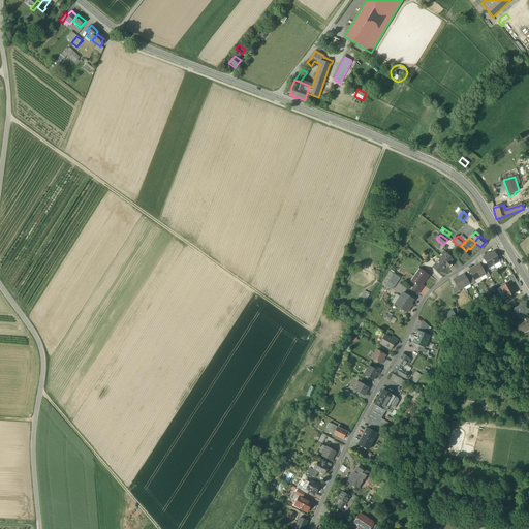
[(459,256),(463,261),(469,256),(463,250),(461,251),(463,252),(459,256)]
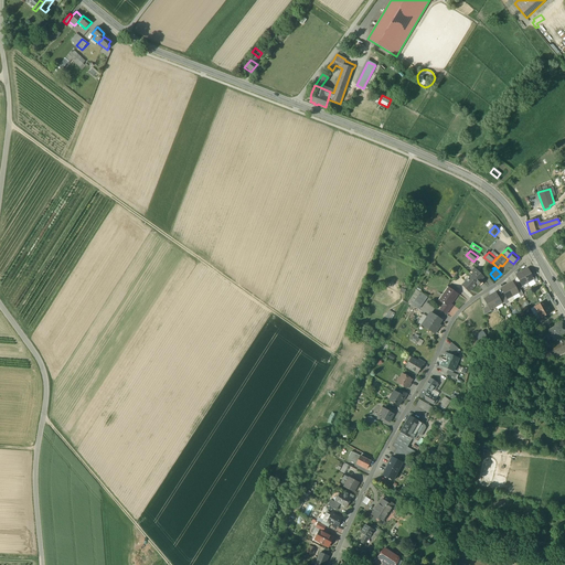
[(469,277),(470,278),(477,285),(478,286),(482,281),(481,280),(483,277),(475,268),(469,274),(470,276),(469,277)]
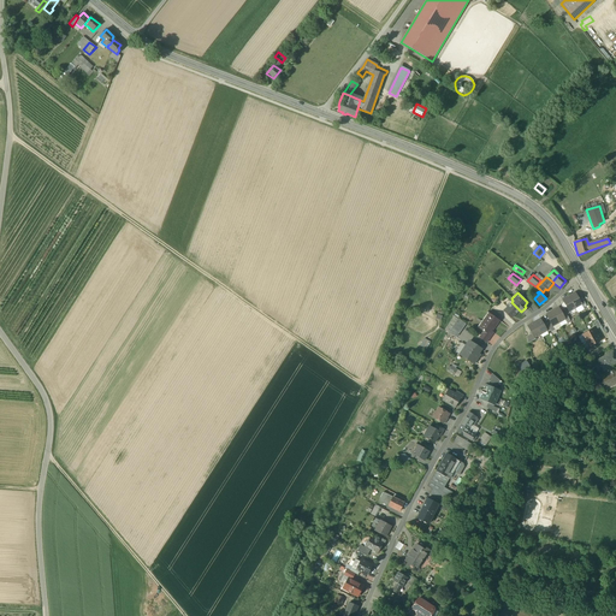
[(575,292),(569,296),(575,308),(581,304),(582,304),(579,300),(575,292)]
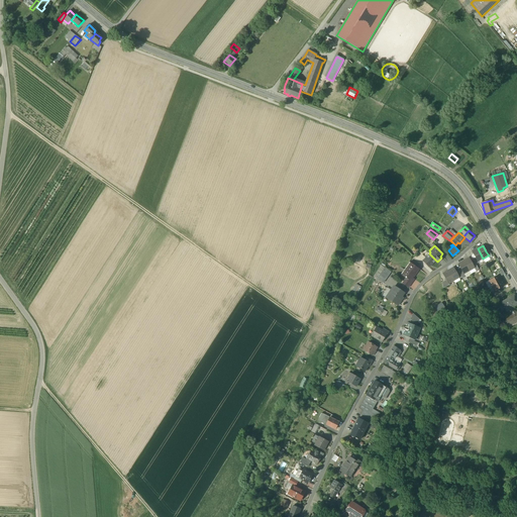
[(478,262),(483,259),(478,248),(473,251),(476,257),(478,262)]
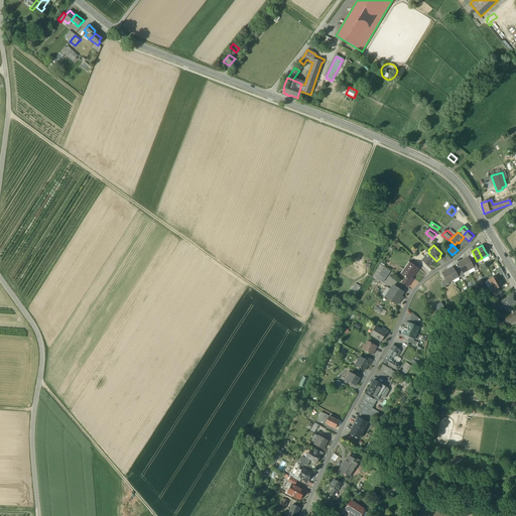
[(428,267),(435,260),(429,254),(421,261),(428,267)]
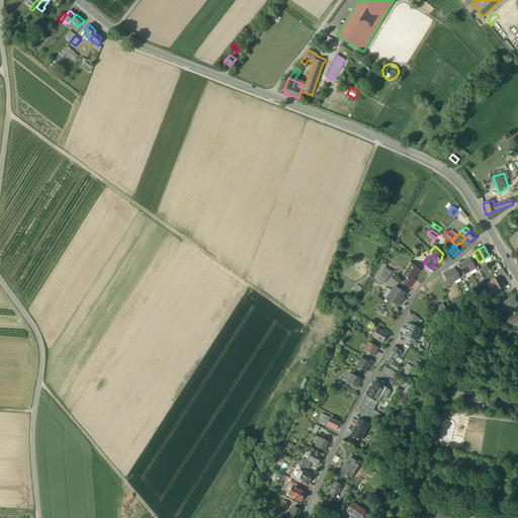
[(469,259),(464,262),(470,271),(476,269),(476,268),(473,264),(469,259)]
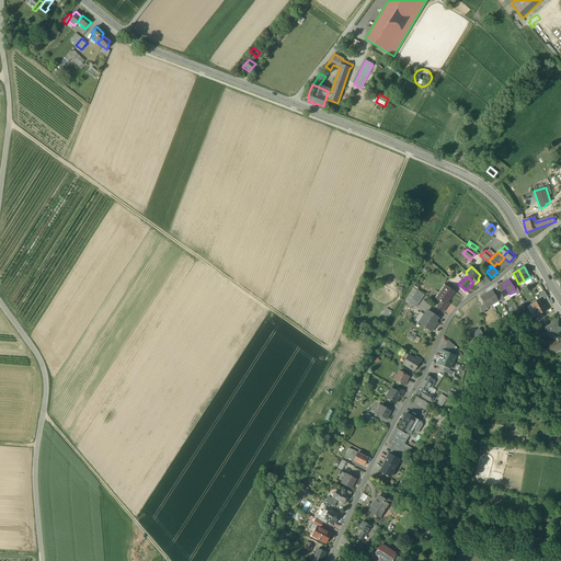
[(504,297),(510,294),(503,284),(497,287),(501,293),(503,297),(504,297)]
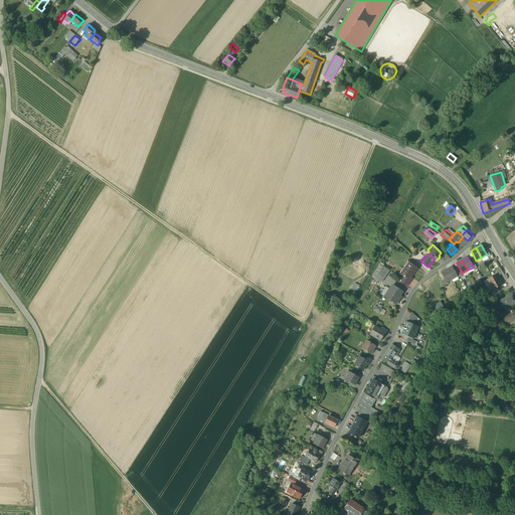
[(404,278),(405,279),(408,275),(411,277),(417,268),(409,263),(400,275),(404,278)]
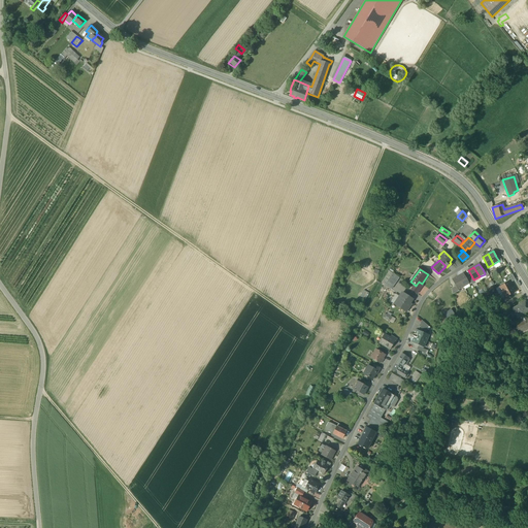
[(463,273),(458,276),(463,287),(468,284),(469,284),(466,279),(463,273)]
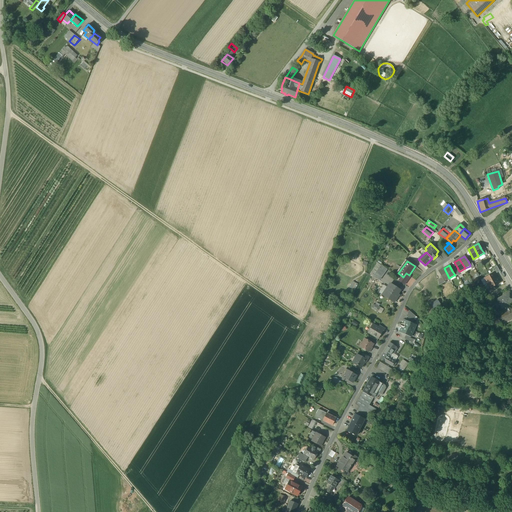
[(381,266),(379,268),(376,274),(381,277),(385,272),(387,269),(381,266)]
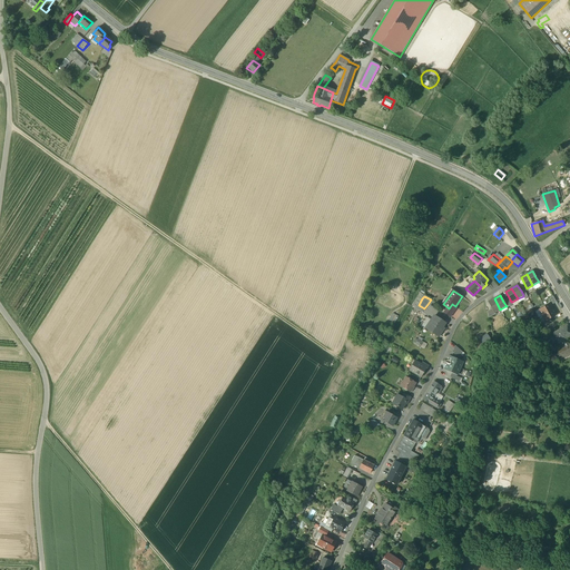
[(494,313),(500,310),(494,298),(489,302),(492,308),(494,313)]
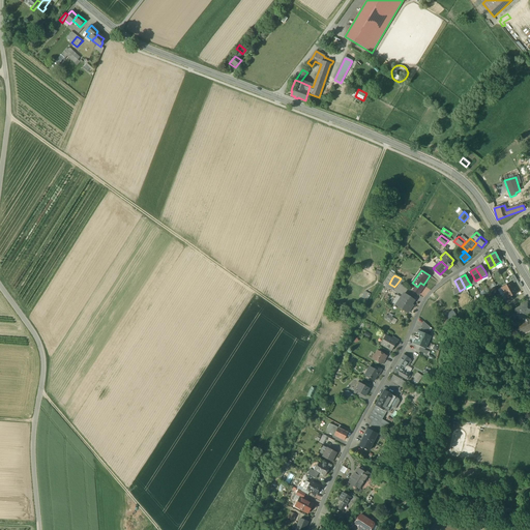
[(420,283),(417,287),(416,286),(412,291),(418,295),(422,290),(424,286),(423,285),(420,283)]
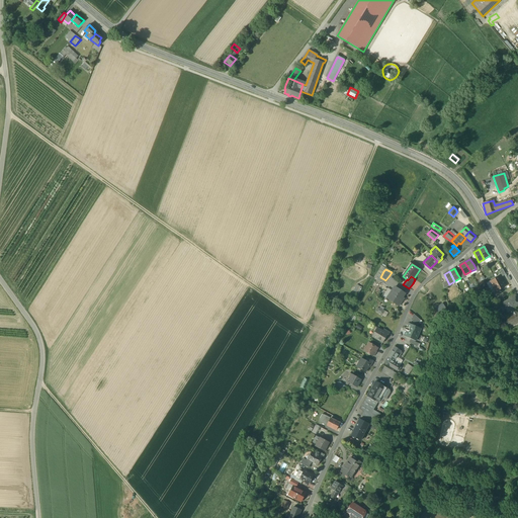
[(490,281),(493,286),(503,281),(500,276),(490,281)]
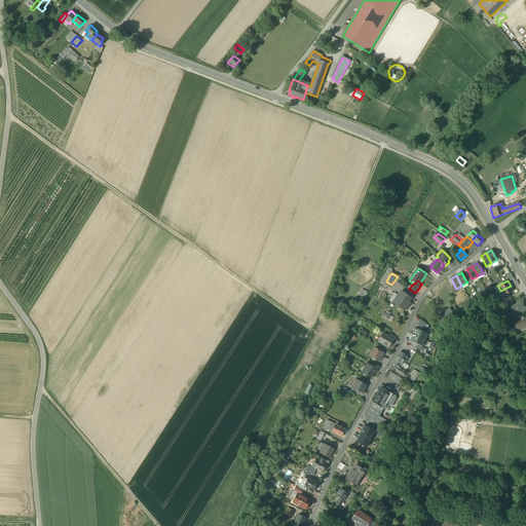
[(355,293),(354,296),(364,300),(368,291),(359,287),(358,289),(345,284),(344,288),(355,293)]
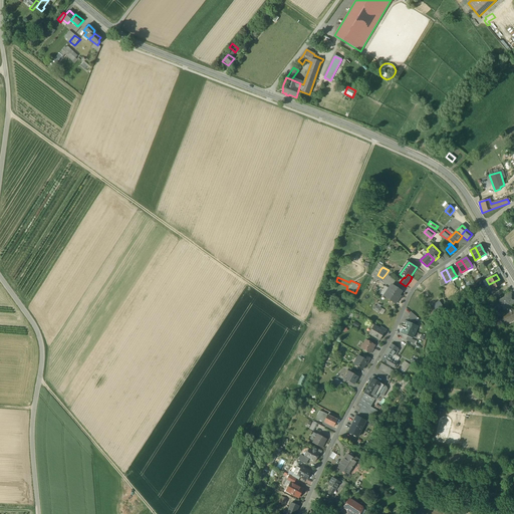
[(502,284),(499,279),(489,284),(486,286),(489,291),(490,290),(492,289),(492,290),(496,287),(502,284)]
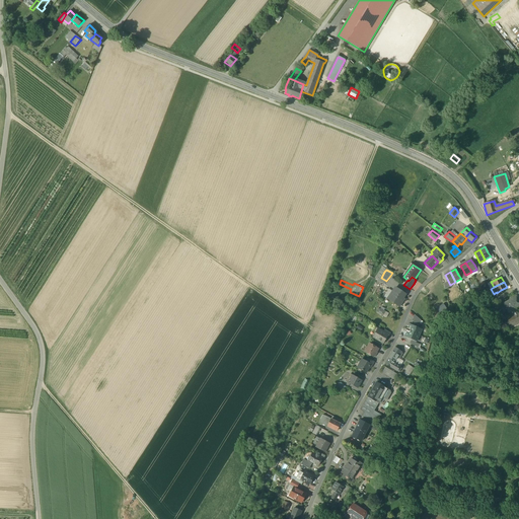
[(392,302),(399,307),(402,302),(401,301),(405,294),(395,288),(392,292),(394,293),(392,296),(394,298),(392,302)]
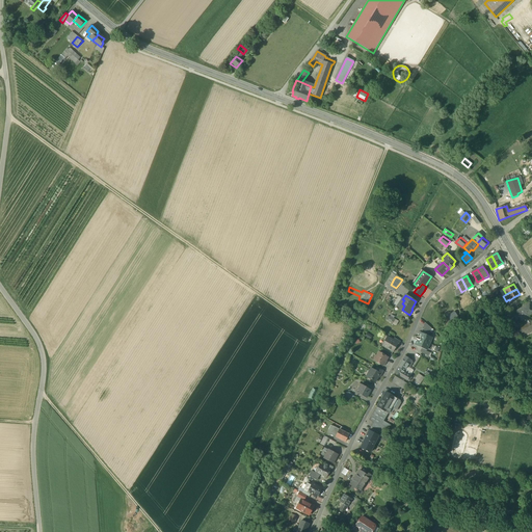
[(516,311),(521,320),(528,317),(531,313),(531,308),(529,303),(516,311)]
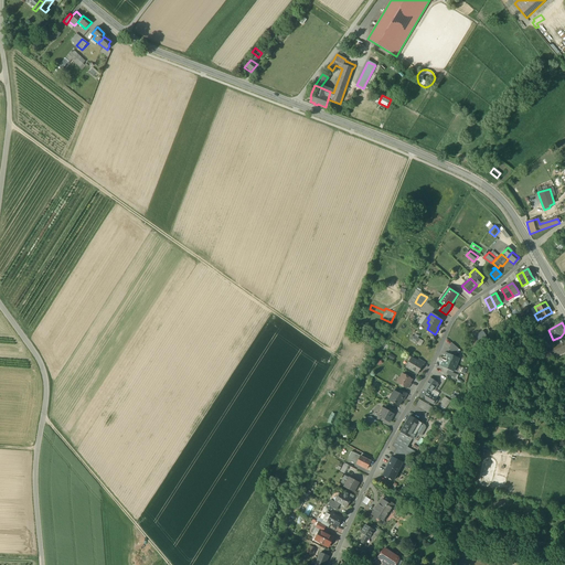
[(483,331),(476,336),(480,342),(487,338),(483,331)]
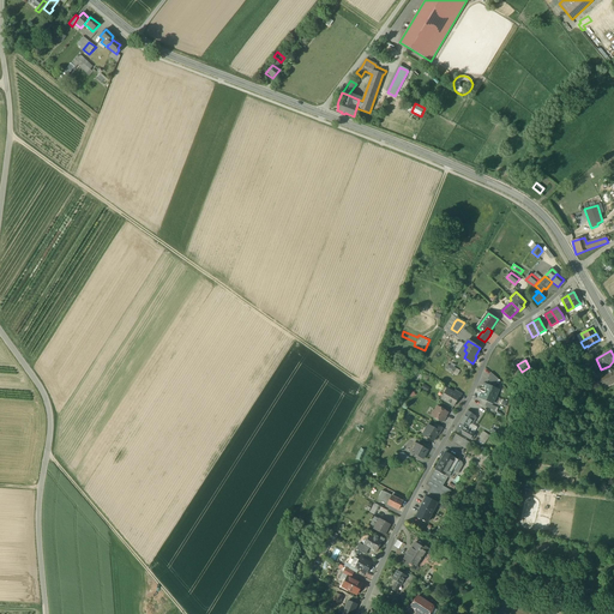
[(458,375),(461,369),(455,367),(456,365),(451,362),(447,371),(458,375)]
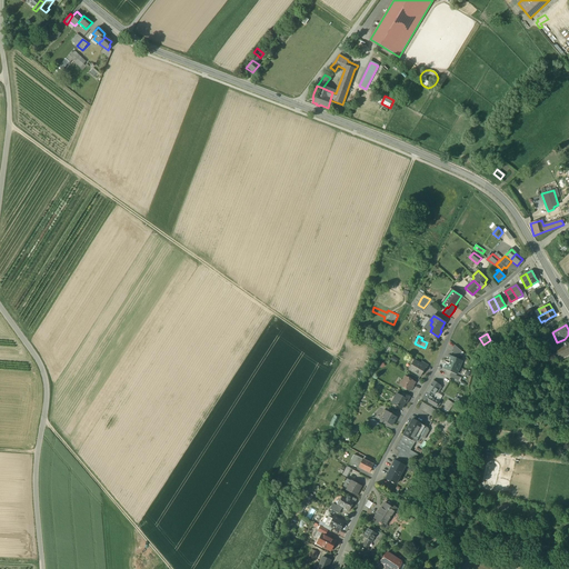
[(545,348),(546,351),(552,348),(552,347),(547,336),(542,338),(547,346),(545,348)]
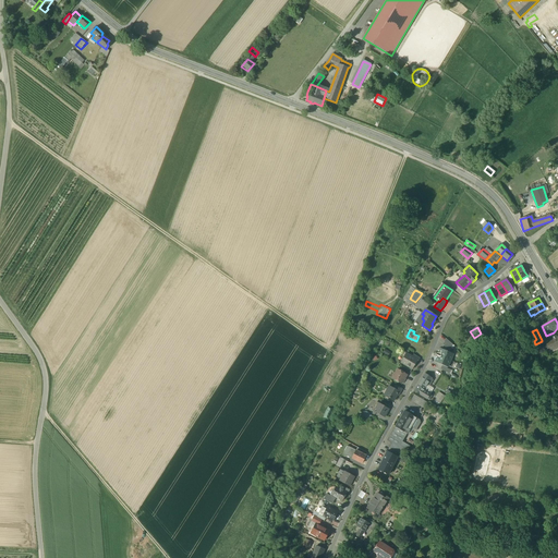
[(550,342),(557,338),(554,332),(546,336),(547,337),(550,342)]
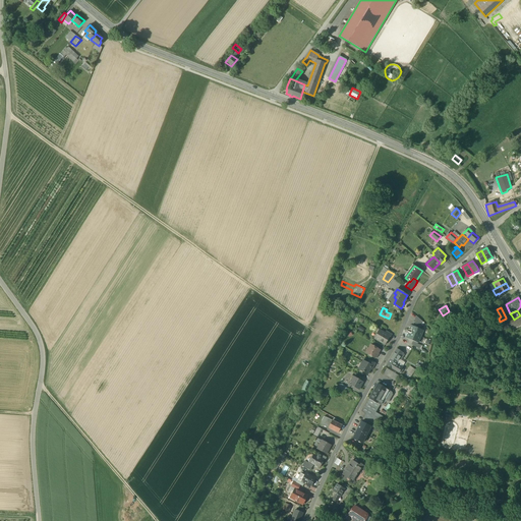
[(506,317),(506,319),(510,328),(512,330),(518,327),(514,320),(511,314),(511,315),(506,317)]
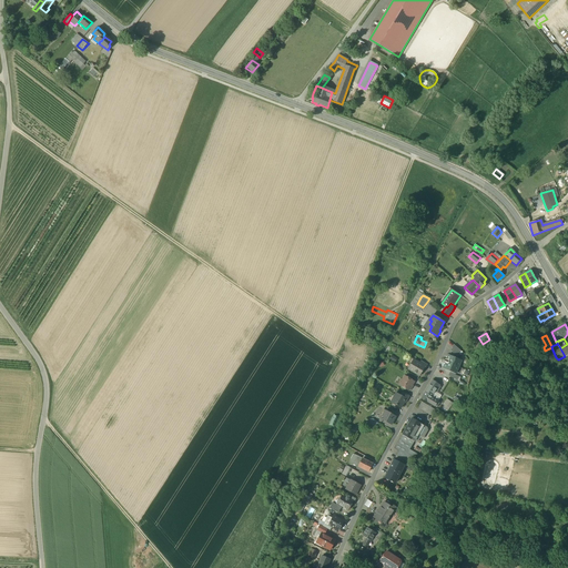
[(450,351),(458,357),(460,355),(459,354),(462,352),(454,345),(452,347),(453,348),(450,351)]
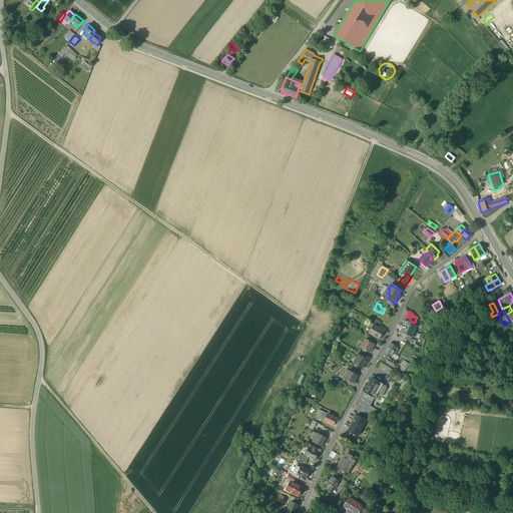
[(499,324),(502,323),(498,314),(492,317),(494,321),(497,319),(499,324)]
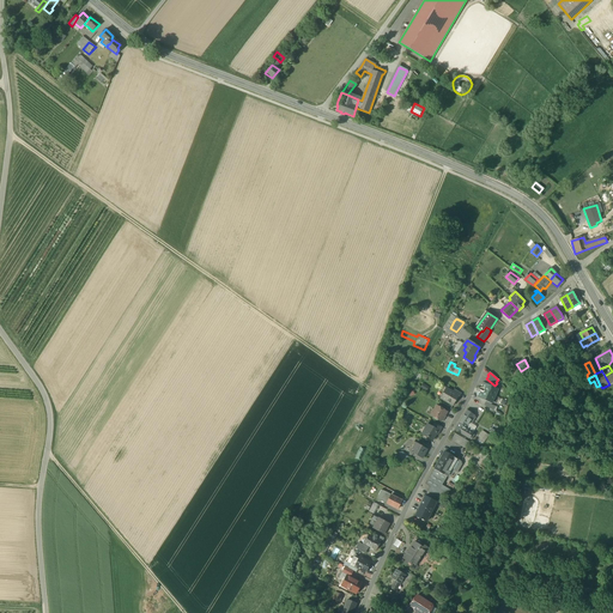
[(480,388),(479,389),(495,396),(498,389),(484,383),(483,388),(481,388),(480,388)]
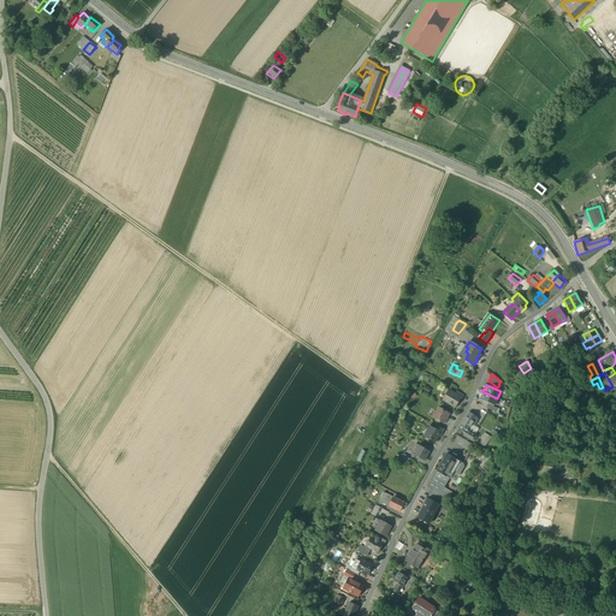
[(443,400),(455,407),(461,398),(455,395),(449,391),(443,400)]
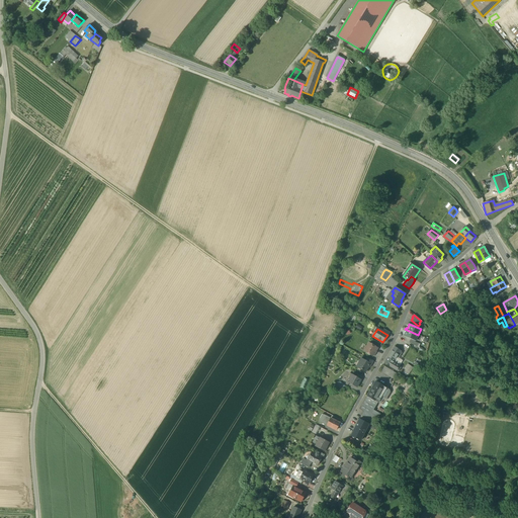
[(416,341),(418,335),(405,329),(404,330),(405,332),(406,332),(404,336),(416,341)]
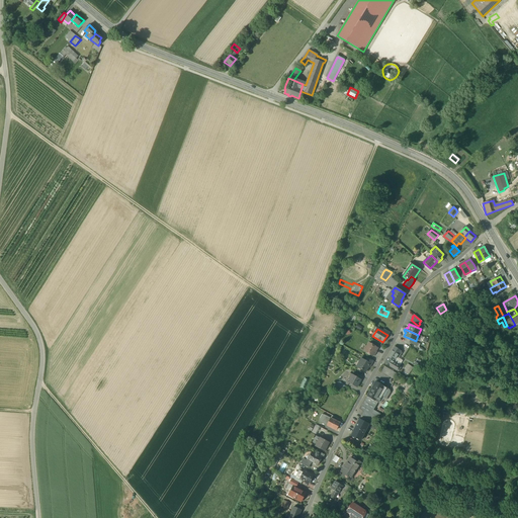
[(370,354),(373,356),(377,348),(368,343),(364,351),(366,353),(367,354),(368,355),(370,355),(370,354)]
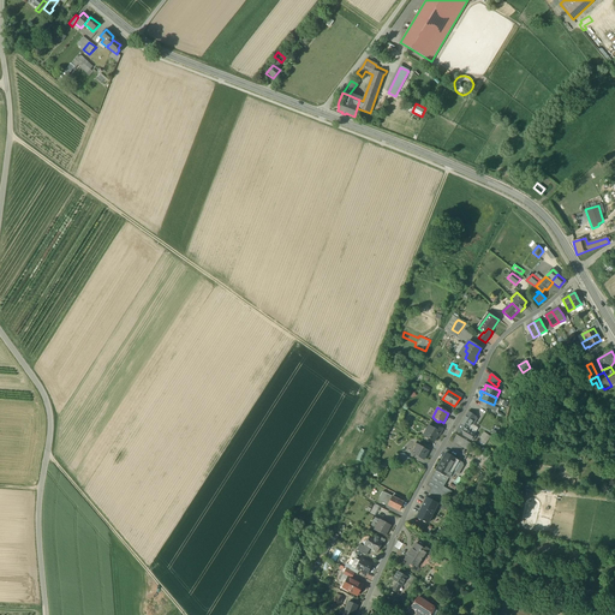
[(457,430),(471,440),(473,435),(467,430),(471,424),(472,422),(475,423),(476,421),(475,419),(476,417),(467,412),(457,430)]
